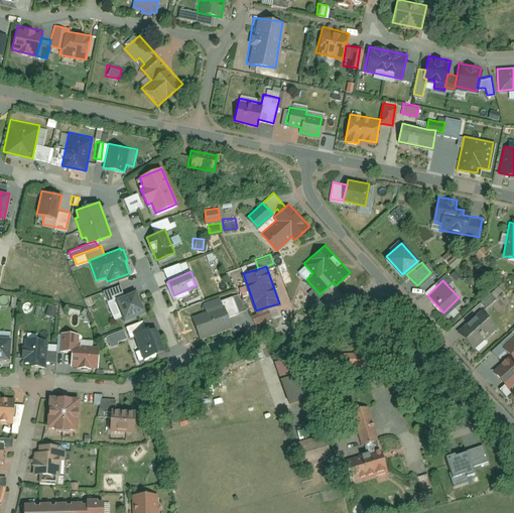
[(114,317),(121,314),(115,298),(125,294),(120,282),(103,289),(114,317)]
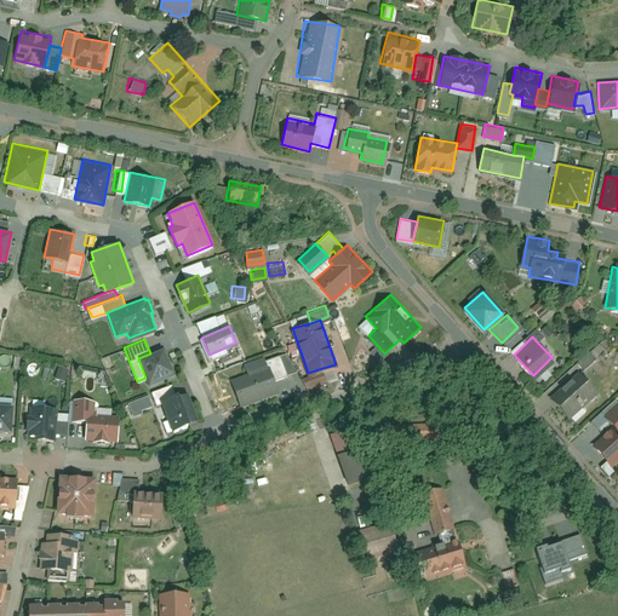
[(146,378),(148,384),(173,373),(164,349),(150,353),(138,358),(146,378)]
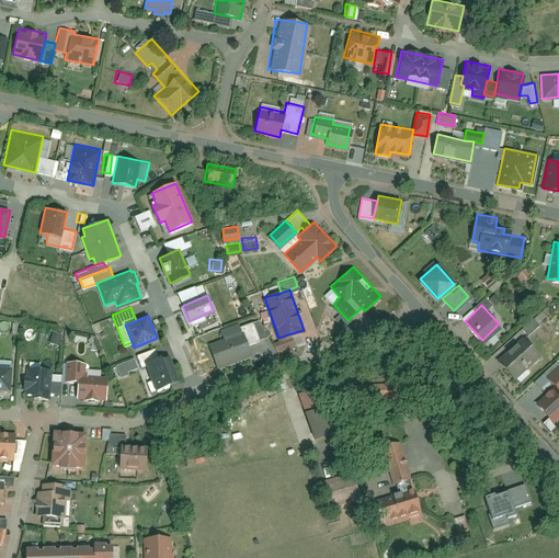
[(224,338),(208,343),(217,366),(252,354),(240,319),(220,327),(224,338)]
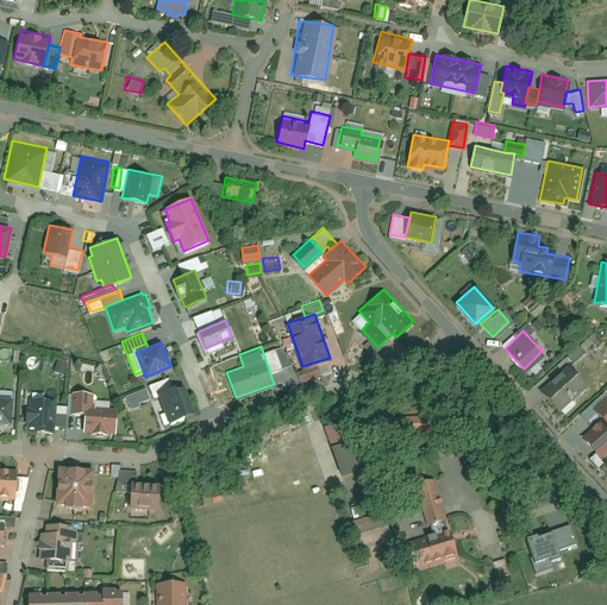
[(57,357),(54,369),(63,371),(66,358),(57,357)]
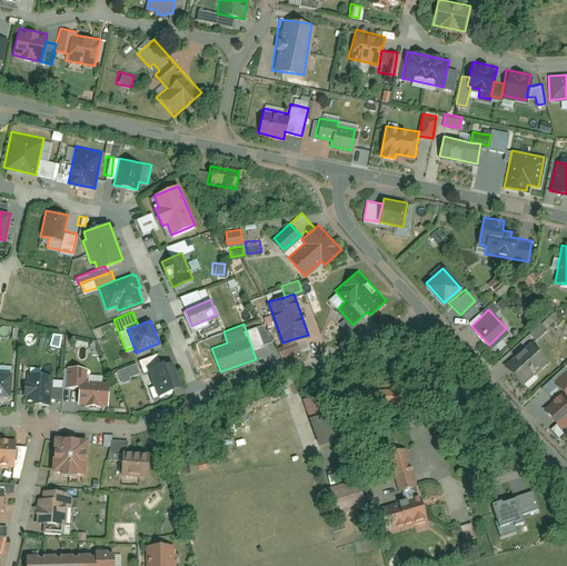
[(278,345),(281,356),(299,349),(296,338),(282,343),(278,345)]
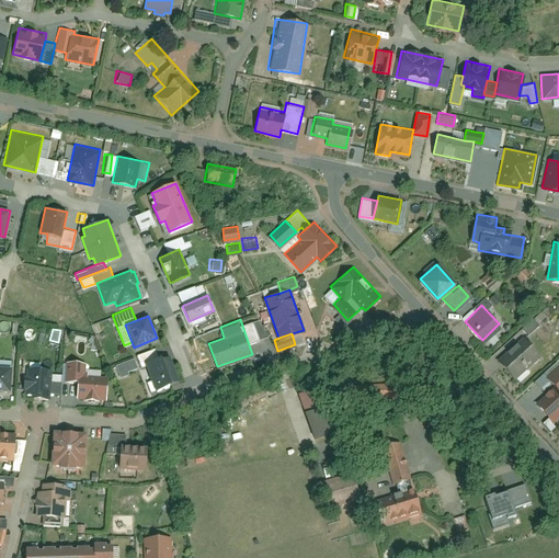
[(524,337),(497,359),(514,378),(540,356),(524,337)]
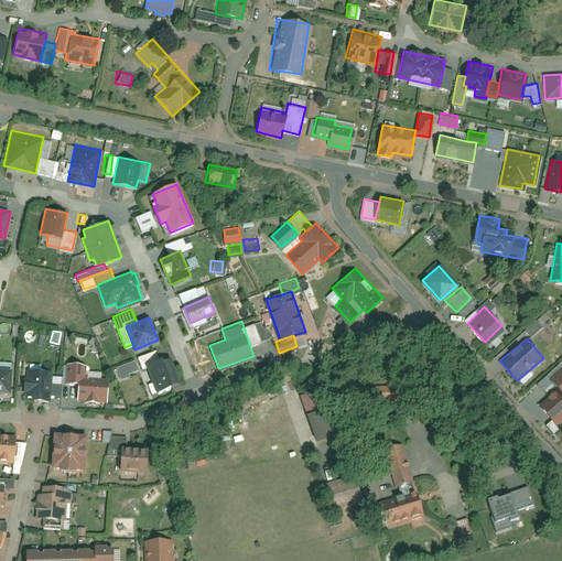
[(116,365),(120,377),(129,375),(128,373),(139,368),(136,358),(116,365)]
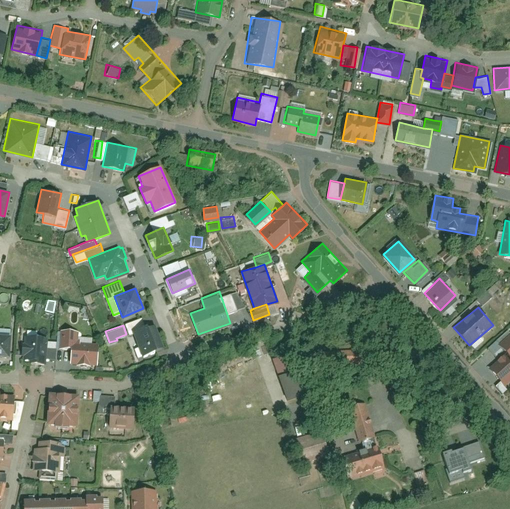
[(133,332),(141,356),(155,351),(155,349),(162,347),(154,325),(133,332)]
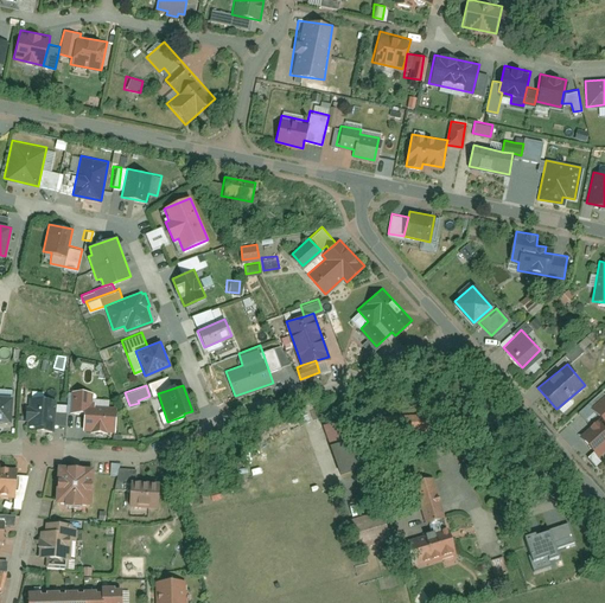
[(70,389),(69,411),(83,412),(82,430),(114,431),(115,405),(93,404),(94,391),(70,389)]
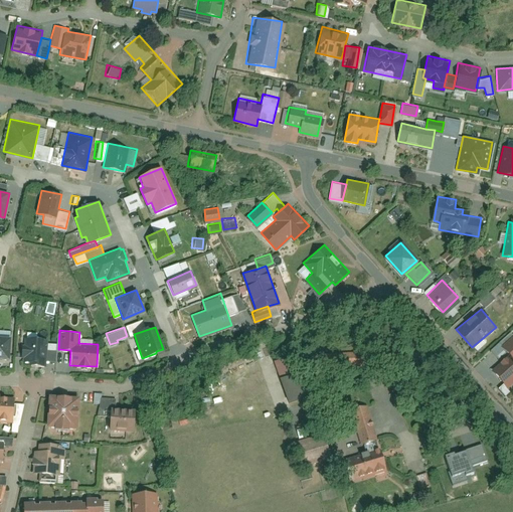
[(0,358),(8,360),(9,337),(0,336),(0,358)]
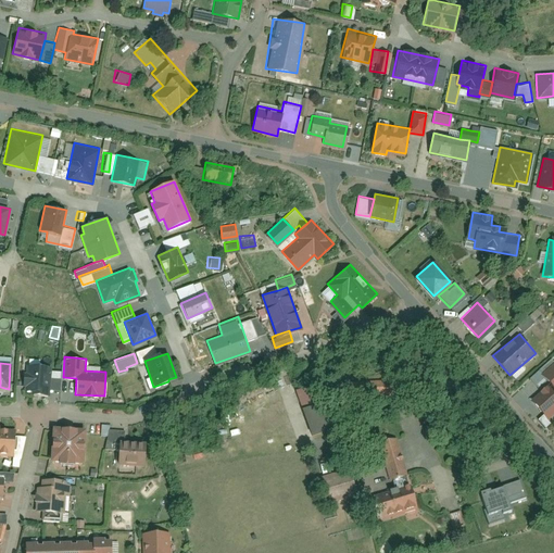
[(550,385),(532,400),(548,417),(553,412),(553,363),(541,374),(550,385)]
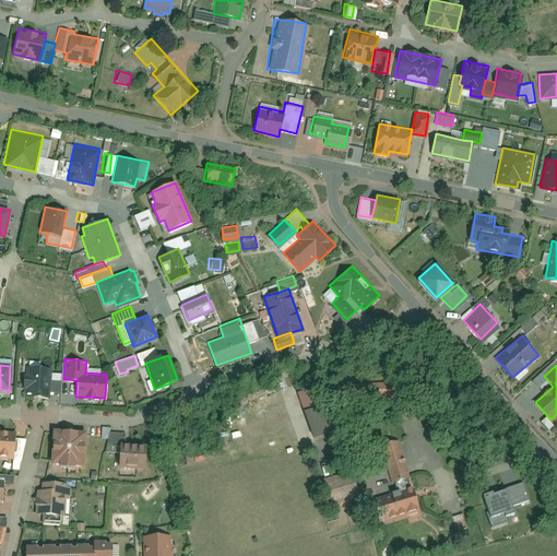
[(26,366),(25,395),(49,397),(49,390),(59,391),(60,371),(52,371),(52,368),(26,366)]
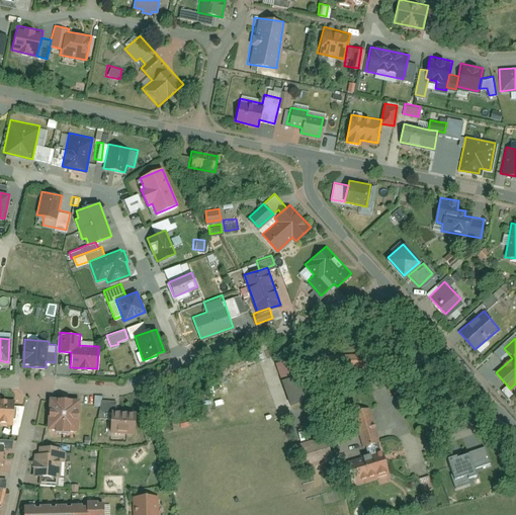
[(327,367),(364,365),(363,351),(326,353),(327,367)]
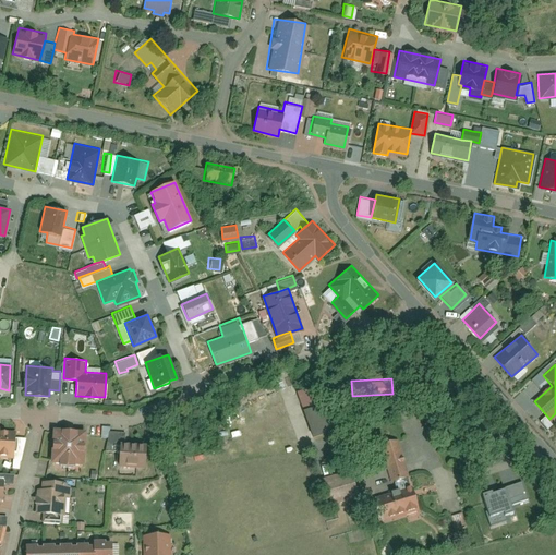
[(293,385),(301,409),(319,402),(312,379),(293,385)]
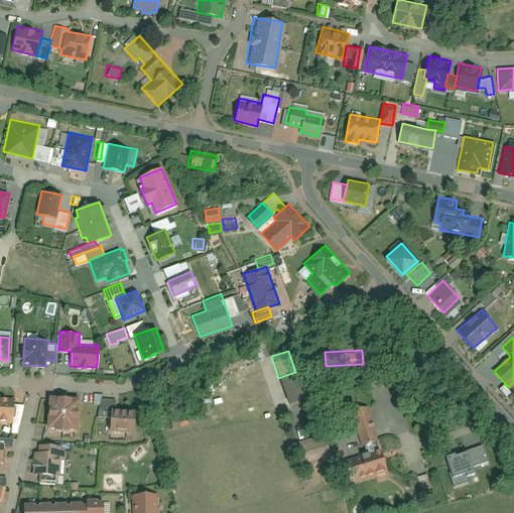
[(279,381),(286,403),(303,397),(296,375),(279,381)]
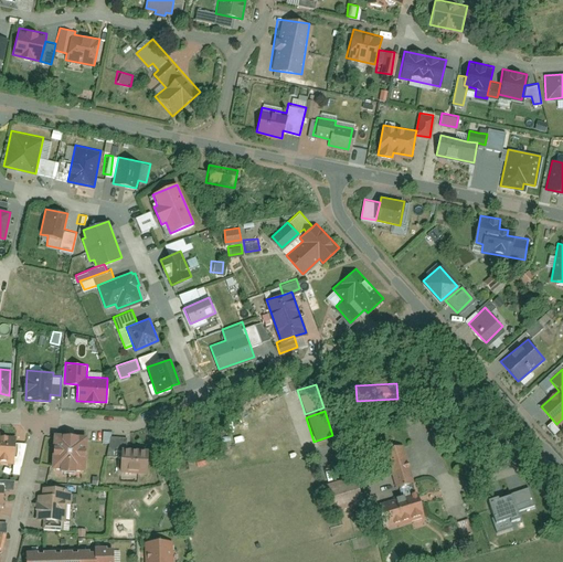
[(13,436),(0,435),(0,463),(11,465),(13,436)]
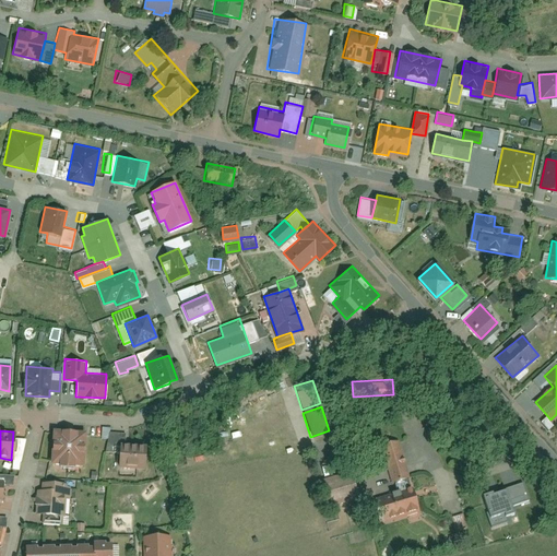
[(83,433),(49,430),(48,466),(81,469),(83,433)]
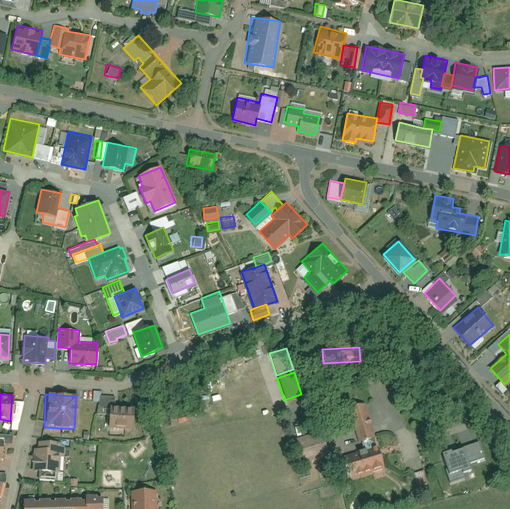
[(107,395),(97,395),(97,412),(106,412),(107,395)]
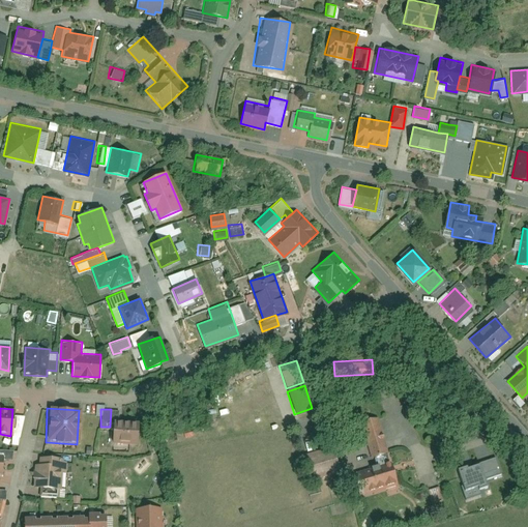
[(347,472),(354,496),(394,486),(376,417),(359,421),(371,466),(347,472)]
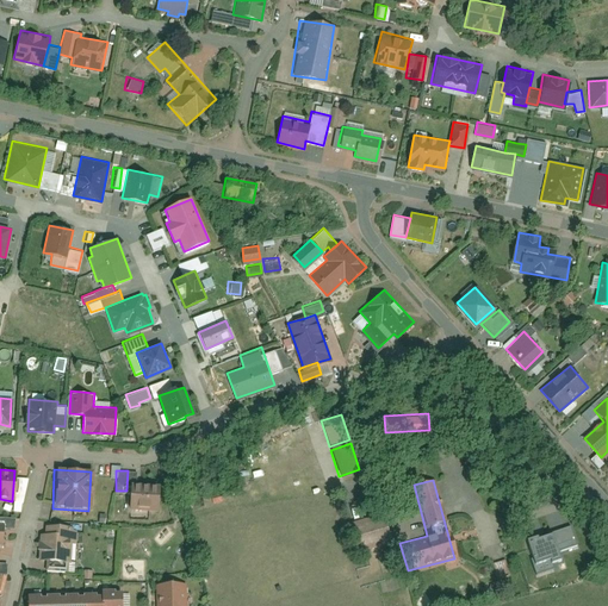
[(129,486),(126,512),(155,513),(157,488),(129,486)]
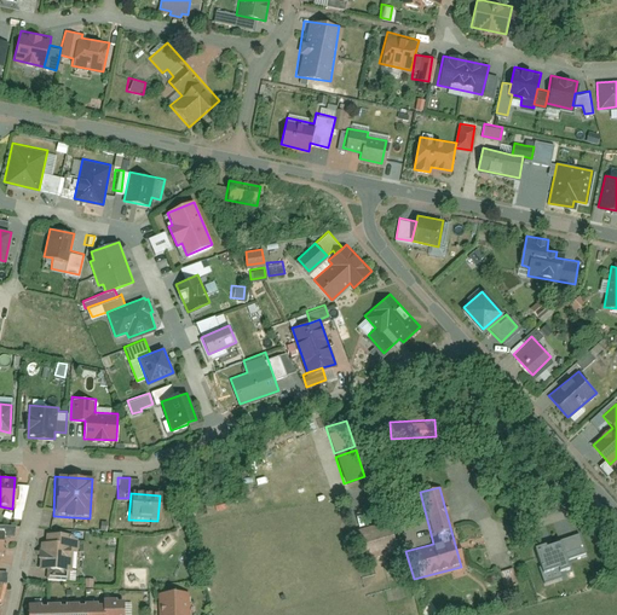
[(352,529),(361,560),(393,551),(386,521),(352,529)]
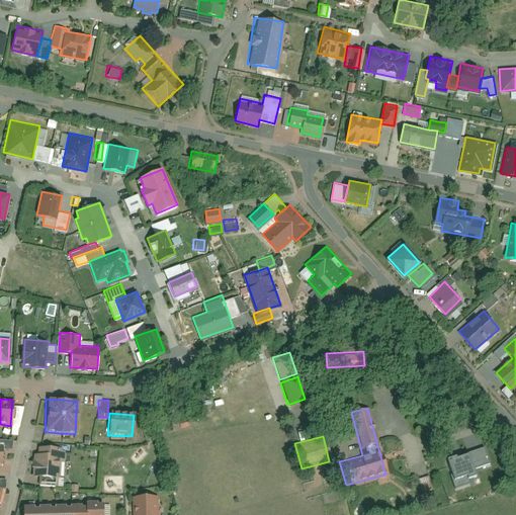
[(482,445),(444,458),(454,486),(477,478),(474,469),(489,463),(482,445)]
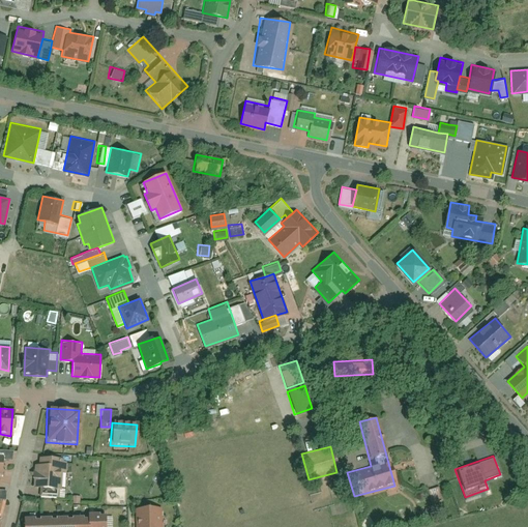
[(35,457),(32,488),(56,490),(59,459),(35,457)]
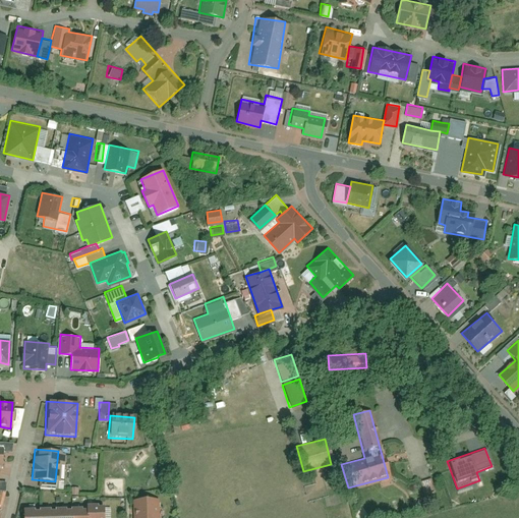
[(430,476),(418,478),(421,492),(434,490),(430,476)]
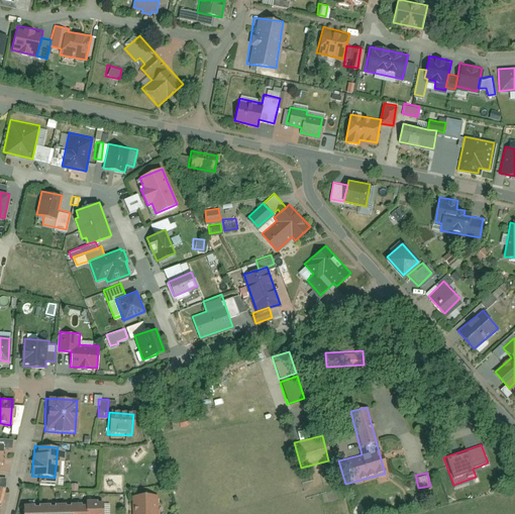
[(156,513),(157,497),(129,497),(128,513),(156,513)]
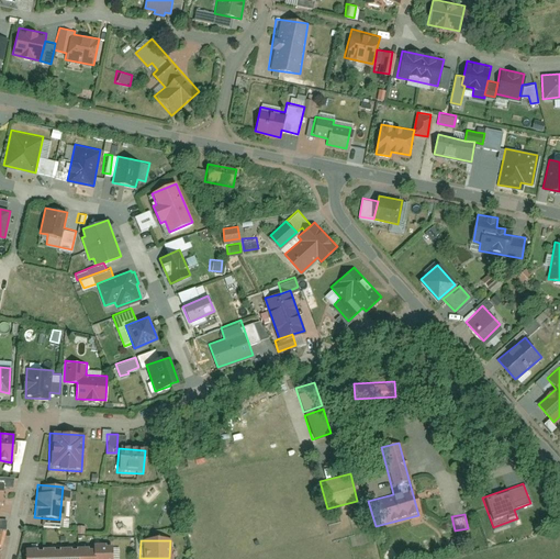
[(75,558),(75,548),(57,549),(57,558),(75,558)]
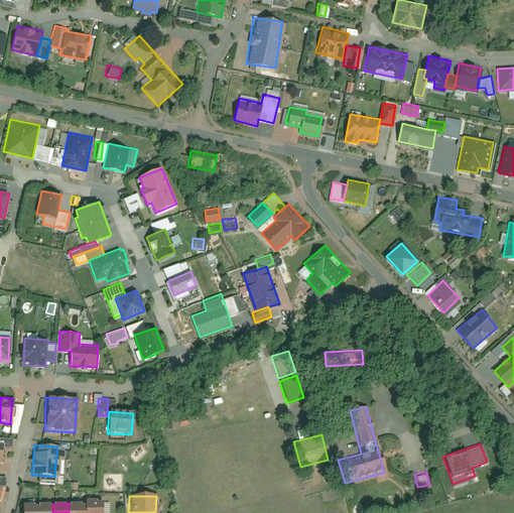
[(85,512),(85,503),(69,503),(69,512),(85,512)]
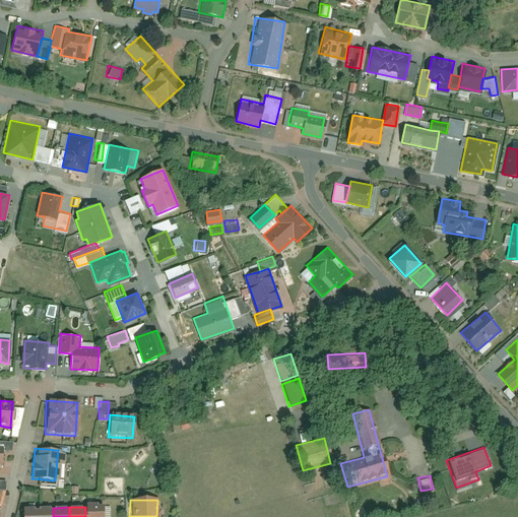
[(102,516),(102,507),(85,507),(85,516),(102,516)]
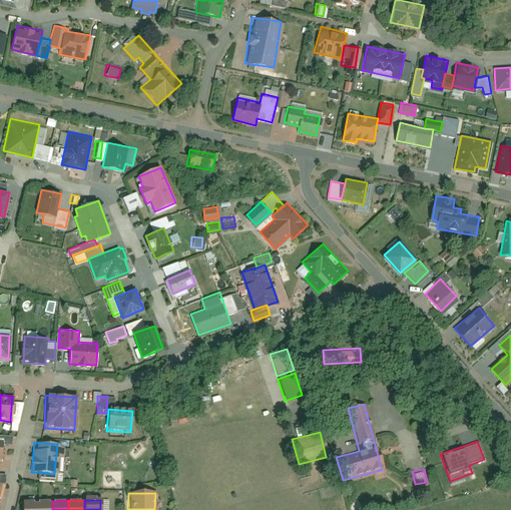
[(36,509),(36,501),(20,502),(20,509),(36,509)]
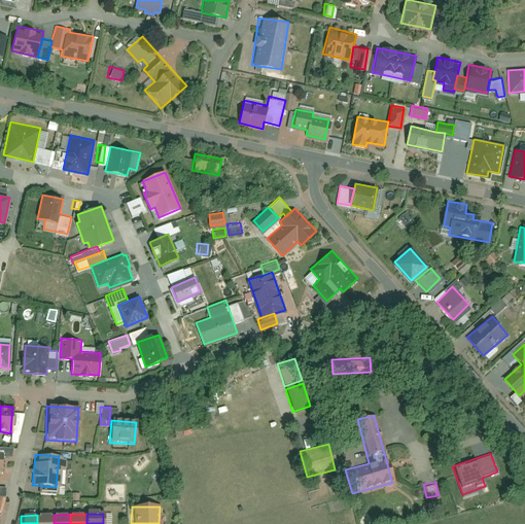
[(54,523),(54,515),(37,515),(37,523),(54,523)]
